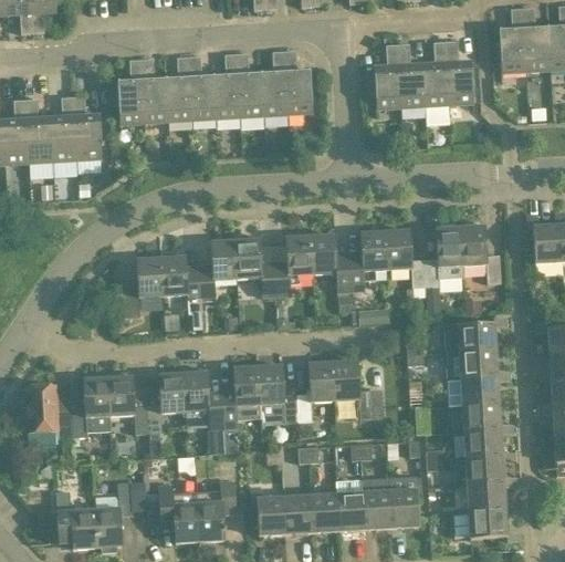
[(6,0),(8,14),(20,13),(21,33),(32,33),(30,0),(6,0)]
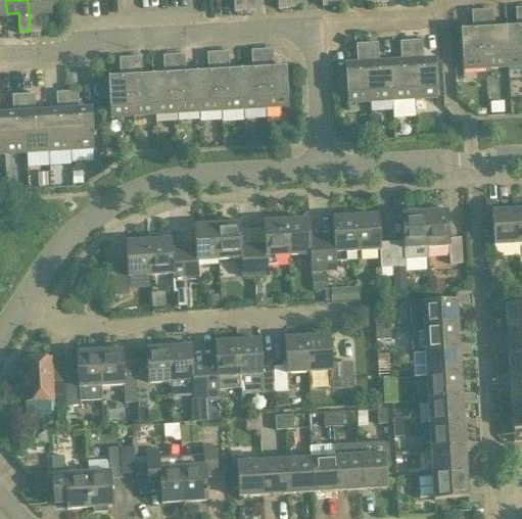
[(28,0),(30,31),(41,30),(40,11),(51,10),(50,0),(28,0)]
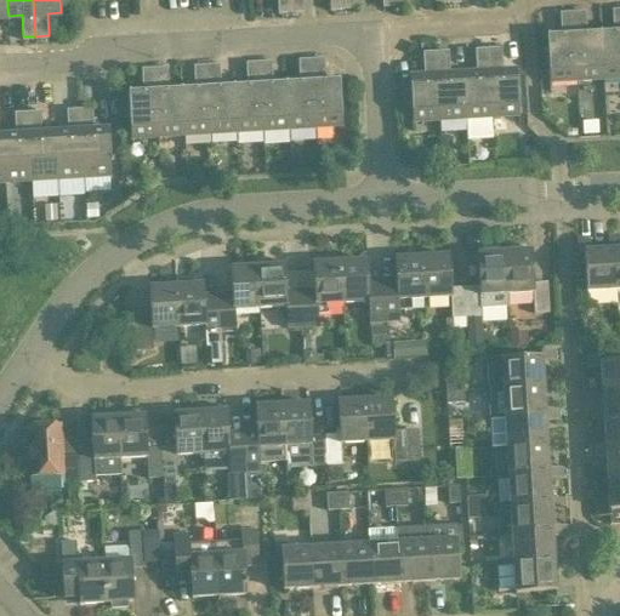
[(277,0),(278,11),(291,11),(290,0),(277,0)]
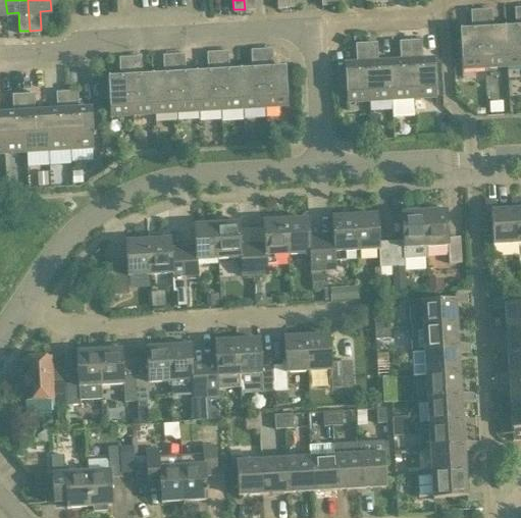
[(244,0),(245,9),(256,8),(255,0),(244,0)]
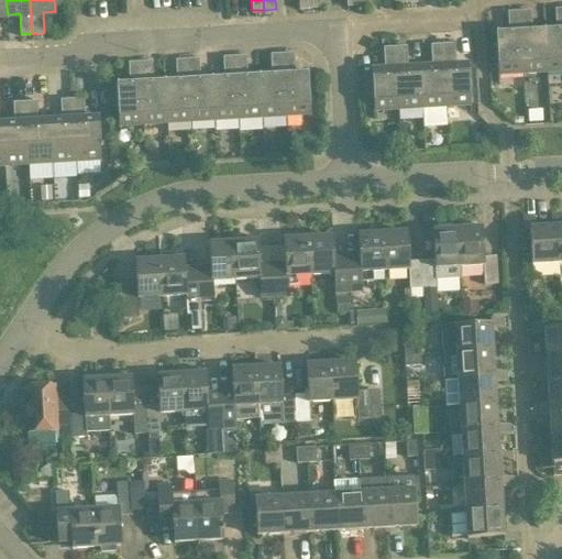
[(557,26),(544,26),(547,69),(561,68),(561,6),(554,6),(557,26)]
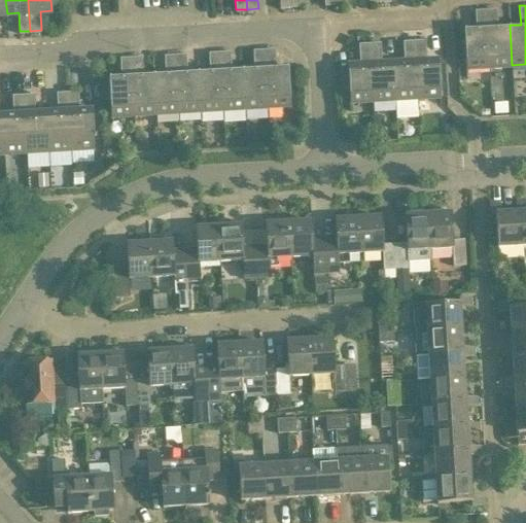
[(489,66),(486,7),(475,8),(476,27),(465,28),(465,27),(464,27),(466,68),(489,66)]
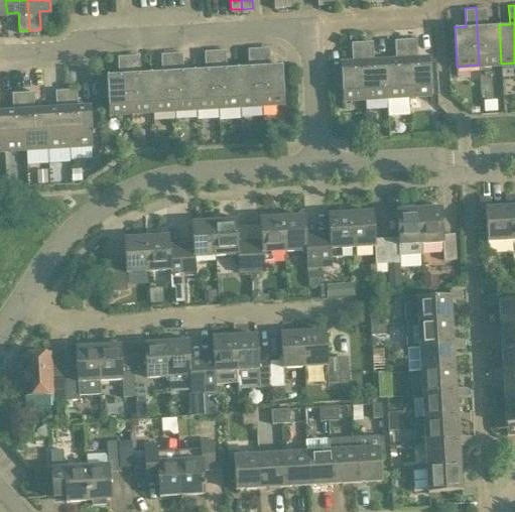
[(487,7),(476,7),(479,65),(501,64),(499,24),(488,25),(487,7)]
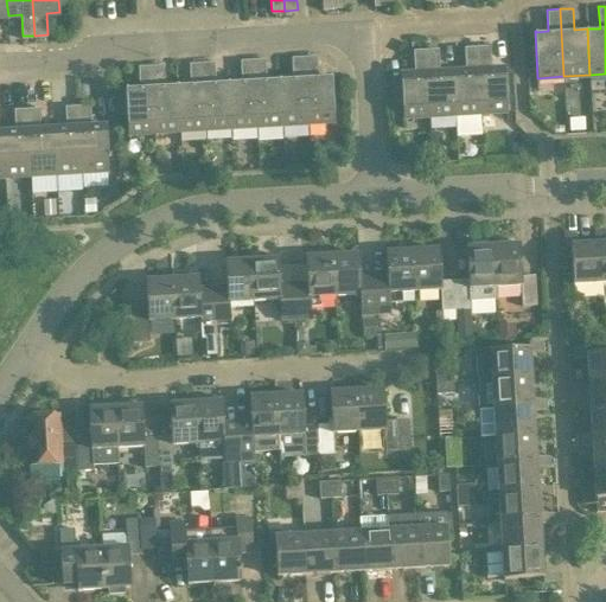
[(466,66),(453,68),(455,114),(455,126),(482,125),(480,111),(477,44),(465,45),(466,66)]
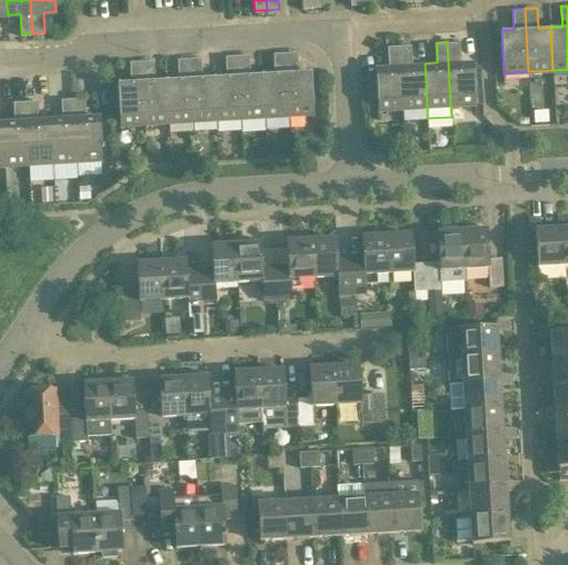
[(459,41),(447,41),(450,105),(476,103),(474,60),(460,61),(459,41)]
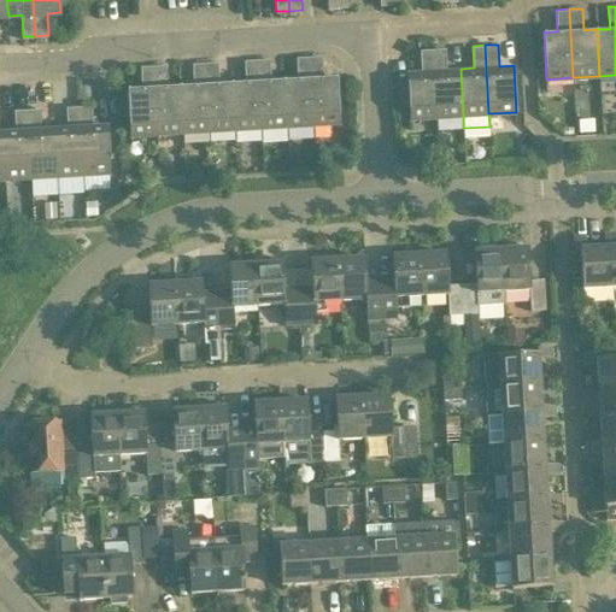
[(446,47),(433,48),(436,117),(463,116),(461,69),(447,69),(446,47)]
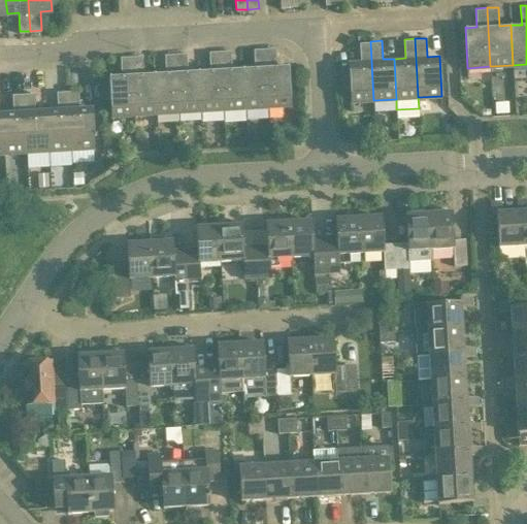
[(373,100),(370,41),(359,41),(361,61),(349,61),(351,101),(373,100)]
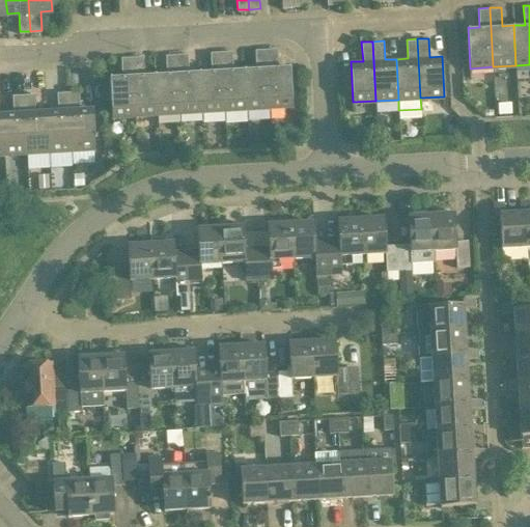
[(277,47),(267,48),(270,107),(293,106),(290,64),(288,64),(288,65),(278,65),(277,47)]
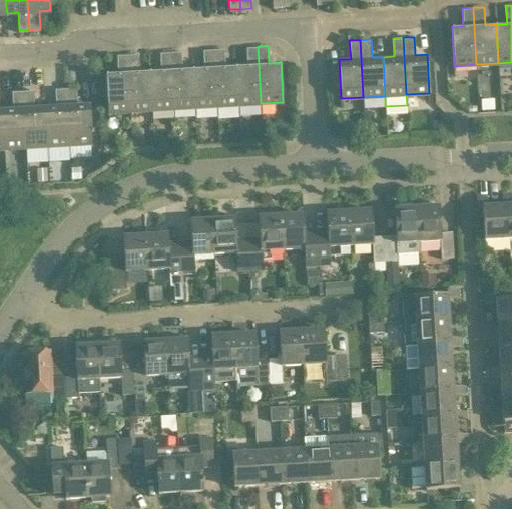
[(247,65),(236,66),(238,104),(261,103),(258,46),(246,47),(247,65)]
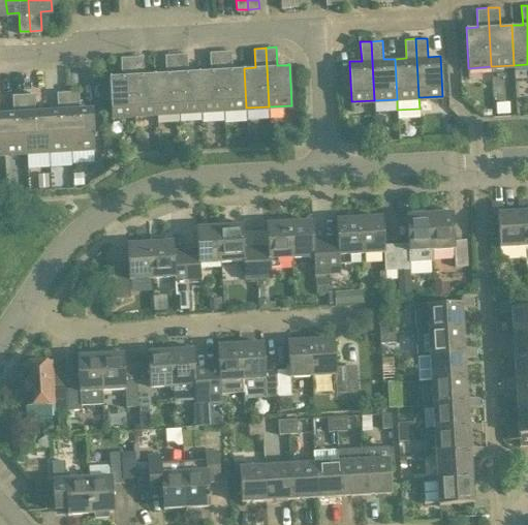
[(231,50),(220,51),(224,110),(246,107),(244,68),(233,68),(231,50)]
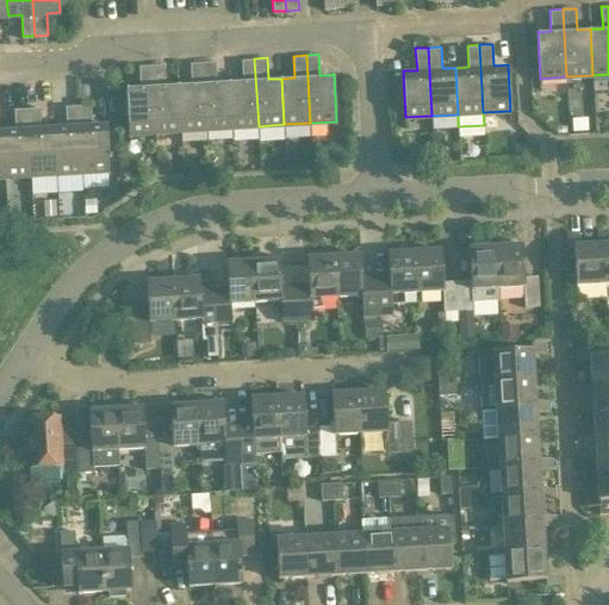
[(243,80),(230,81),(232,128),(259,126),(254,58),(242,58),(243,80)]
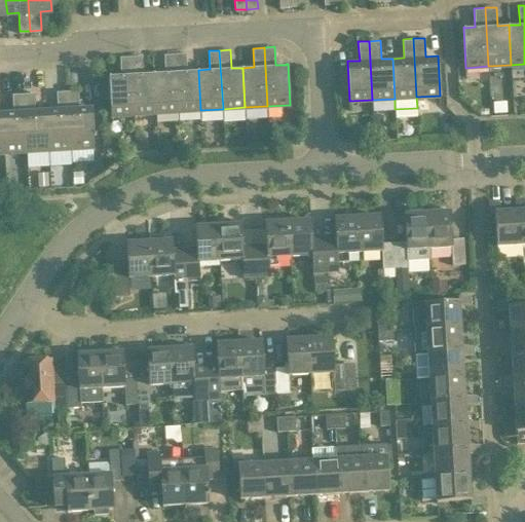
[(165,72),(154,73),(156,112),(178,111),(175,52),(164,53),(165,72)]
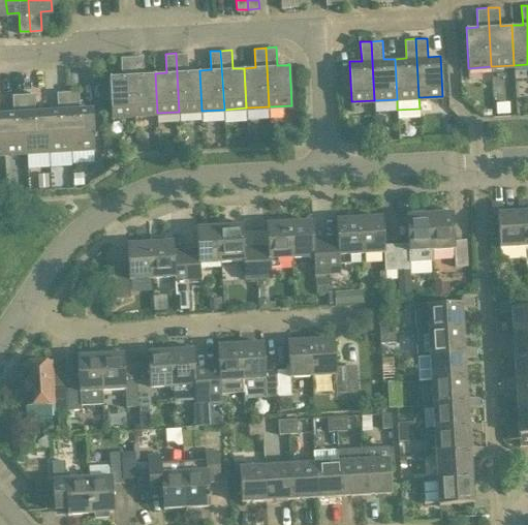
[(179,112),(202,111),(199,70),(188,71),(187,53),(176,53),(179,112)]
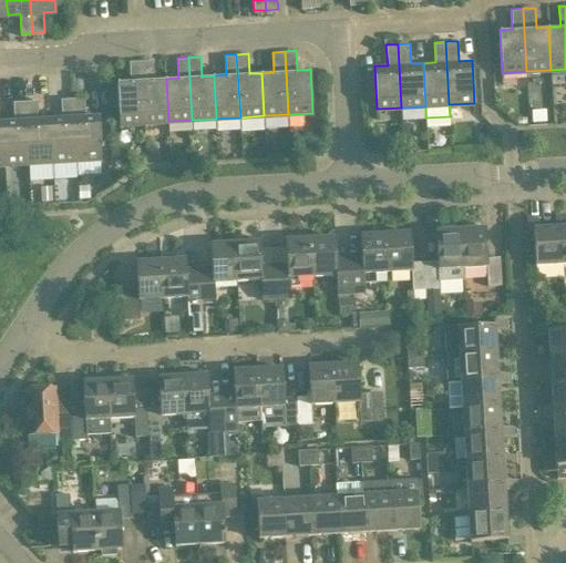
[(153,59),(141,60),(144,123),(168,121),(166,79),(154,79),(153,59)]
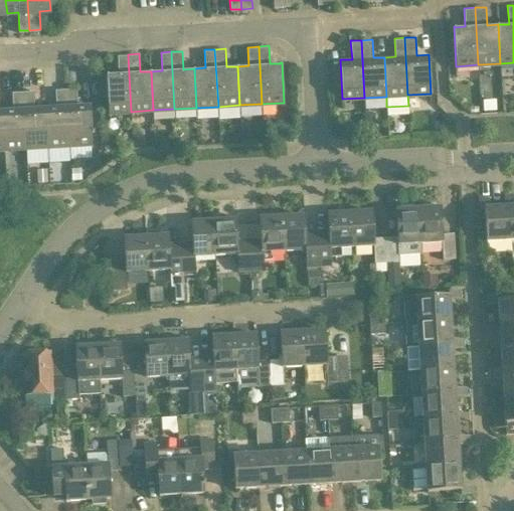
[(109,113),(131,112),(128,54),(118,54),(119,72),(108,73),(108,72),(107,72),(109,113)]
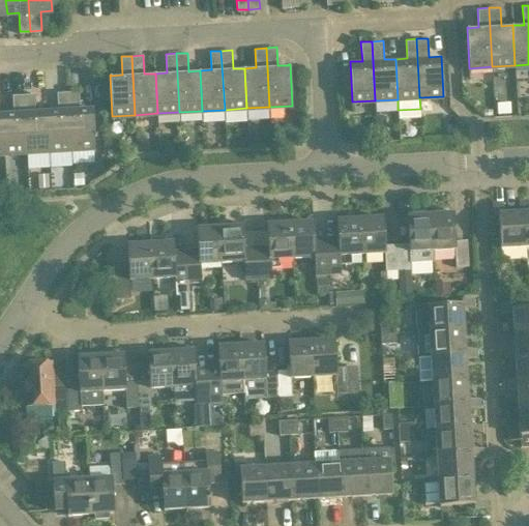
[(58,110),(47,111),(50,151),(71,149),(68,90),(57,91),(58,110)]
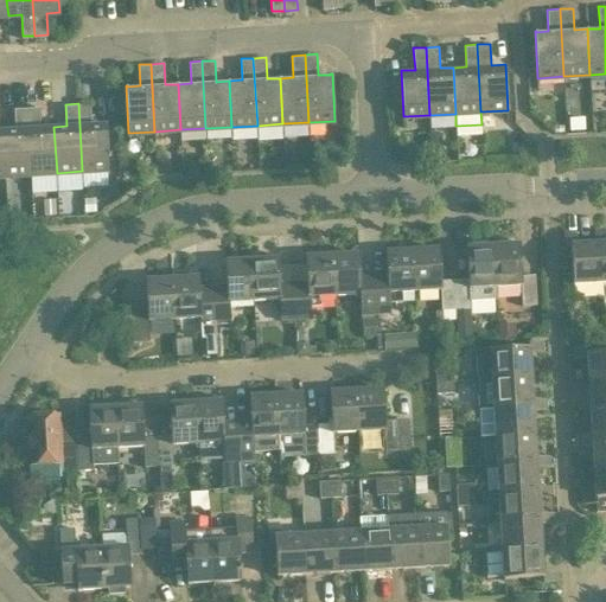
[(90,103),(78,103),(82,171),(108,170),(106,123),(91,125),(90,103)]
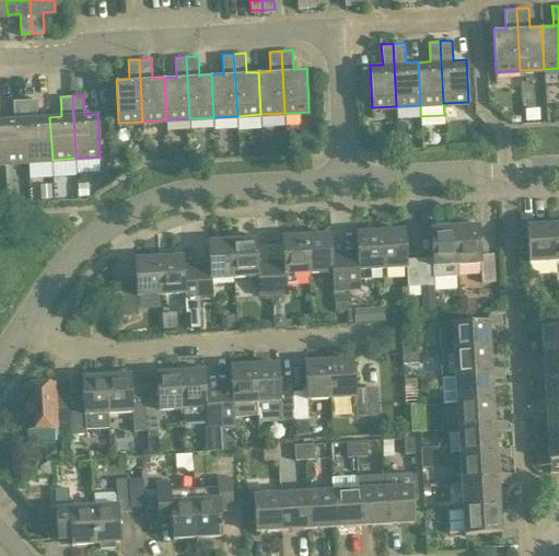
[(36,97),(24,99),(28,161),(53,160),(49,117),(37,118),(36,97)]
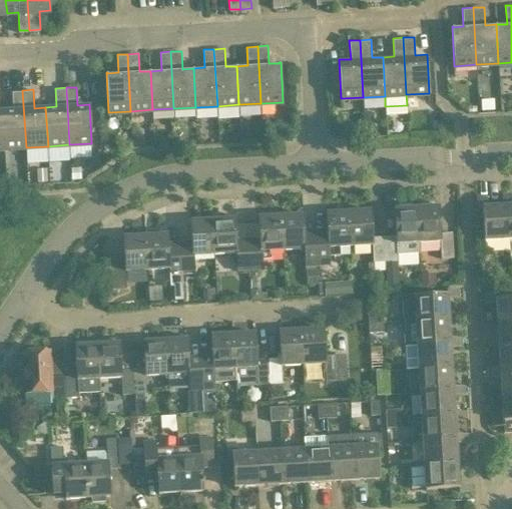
[(13,109),(2,109),(4,148),(26,147),(22,90),(12,91),(13,109)]
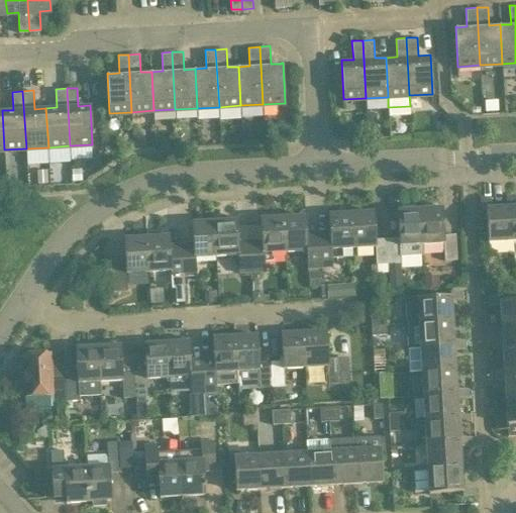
[(487,109),(498,108),(498,99),(486,100),(487,109)]
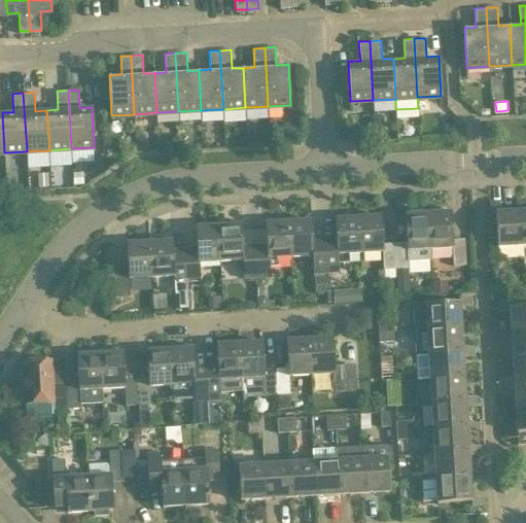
[(83,181),(82,170),(73,170),(74,181),(83,181)]
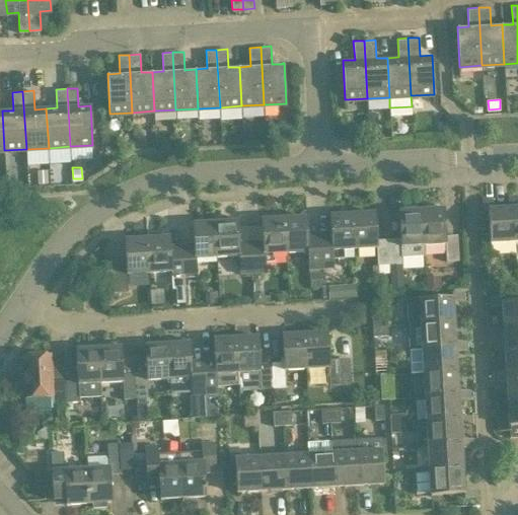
[(39,181),(49,180),(48,168),(39,169),(39,181)]
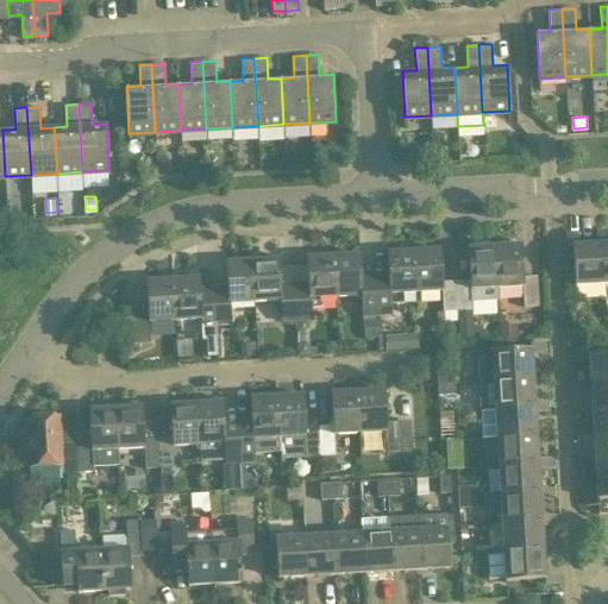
[(605,282),(607,281),(607,228),(596,230),(597,243),(602,241),(605,282)]
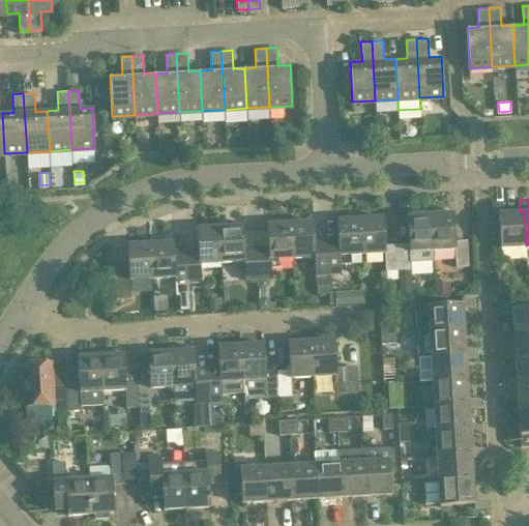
[(524,210),(520,211),(503,212),(502,201),(493,201),(493,213),(498,213),(500,246),(526,245),(524,210)]
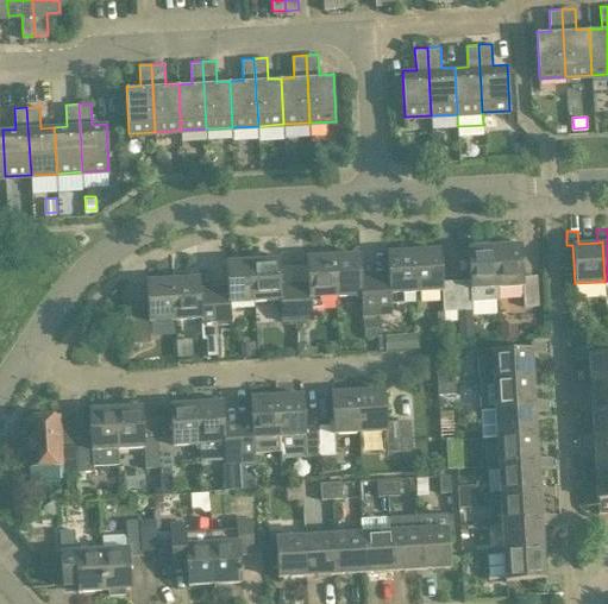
[(494,244),(497,285),(522,284),(524,304),(539,303),(537,274),(522,275),(521,243),(516,243),(516,238),(497,239),(499,244),(494,244)]
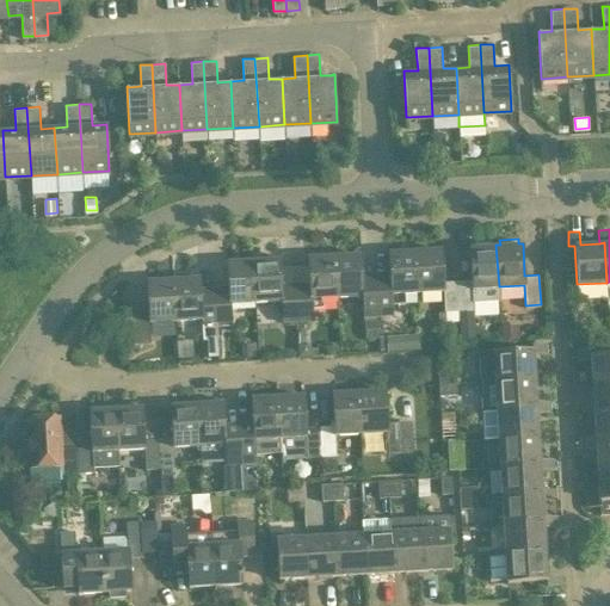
[(472,279),(457,279),(460,309),(474,309),(474,301),(499,300),(499,286),(495,245),(492,245),(492,240),(474,241),(474,246),(469,246),(472,279)]
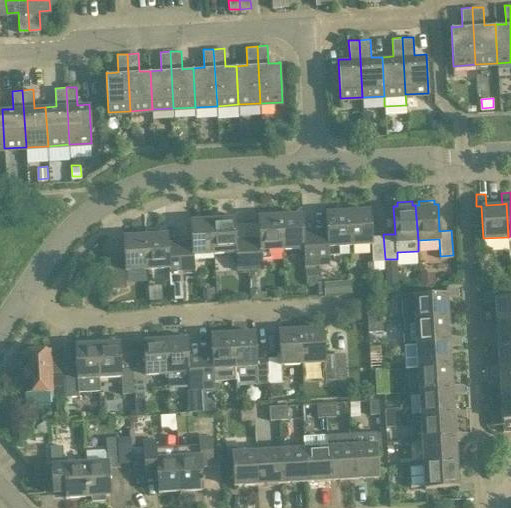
[(370,208),(348,209),(350,244),(372,243),(373,260),(385,259),(383,234),(371,235),(370,208)]
